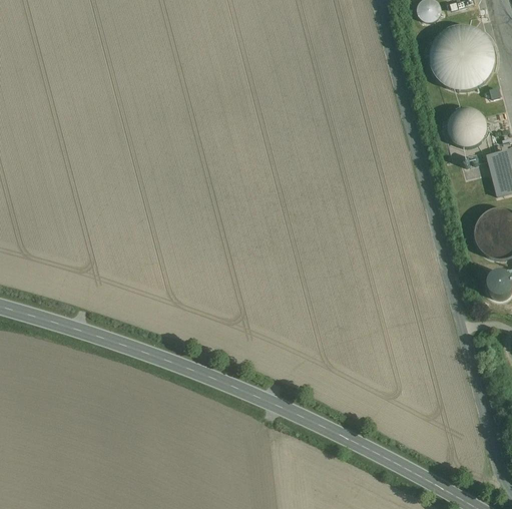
[(418,15),(421,19),(425,21),(429,21),(434,20),(437,17),(439,13),(440,8),(439,4),(435,0),(421,0),(418,2),(417,7),(416,11),(418,15)]
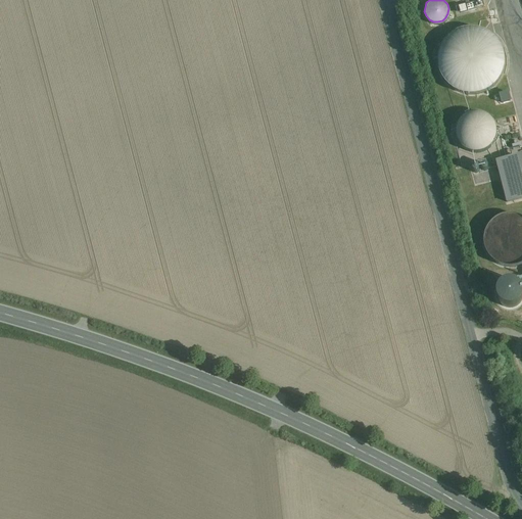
[(437,62),(442,76),(451,85),(463,90),(475,91),(487,87),(496,78),(502,66),(503,54),(500,43),(491,33),(481,27),(469,26),(456,29),(444,37),(438,49),(437,62)]
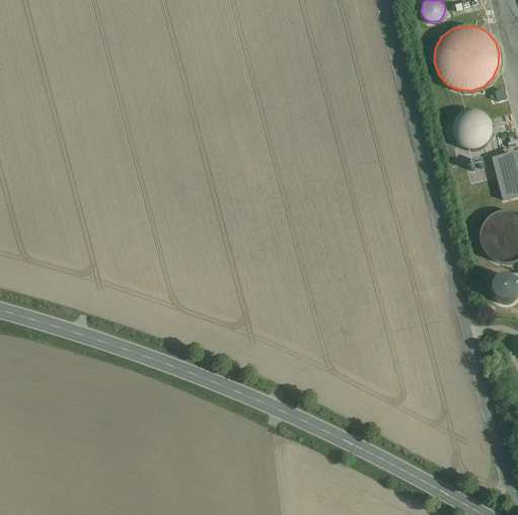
[(504,86),(494,89),(497,98),(507,96),(504,86)]
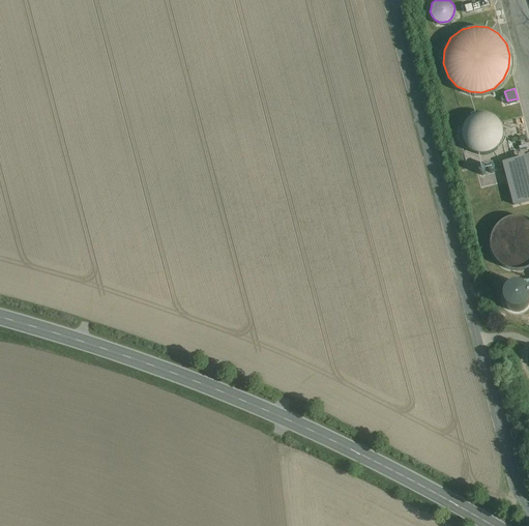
[(462,136),(464,143),(470,148),(478,151),(486,151),(494,148),(499,142),(502,134),(501,125),(497,117),(490,112),(481,111),(474,112),(468,116),(463,121),(461,128),(462,136)]
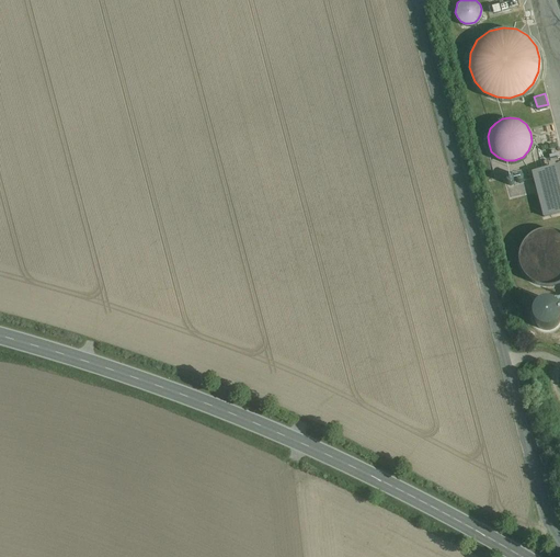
[(545,152),(548,162),(559,159),(557,148),(545,152)]
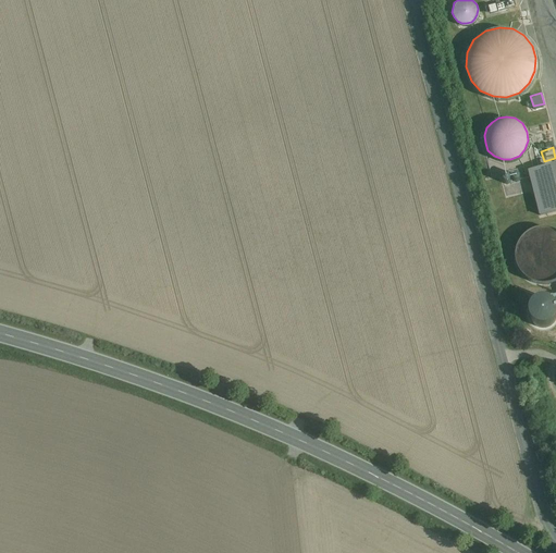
[(555,163),(555,161),(528,168),(539,212),(555,208),(555,163)]
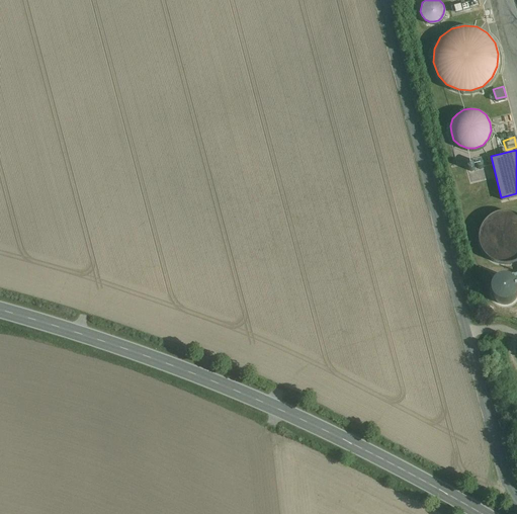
[(479,241),(483,250),(491,257),(500,261),(510,261),(516,257),(516,212),(510,210),(500,209),(491,213),(483,221),(479,231),(479,241)]
